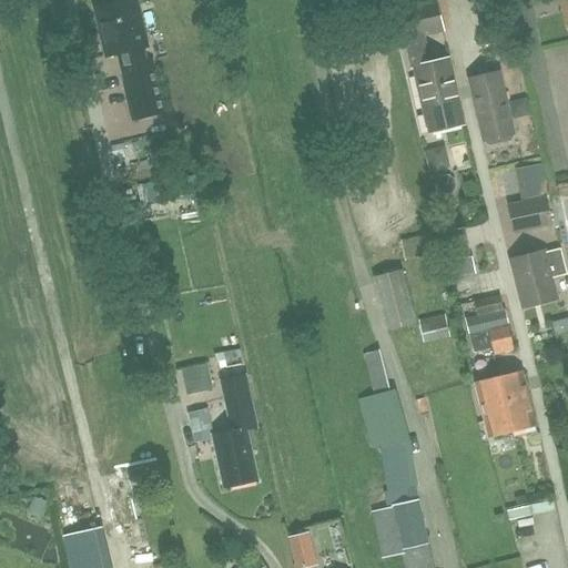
[(146,48),(134,0),(130,0),(97,8),(108,56),(120,53),(137,120),(164,113),(152,61),(145,62),(142,49),(146,48)]
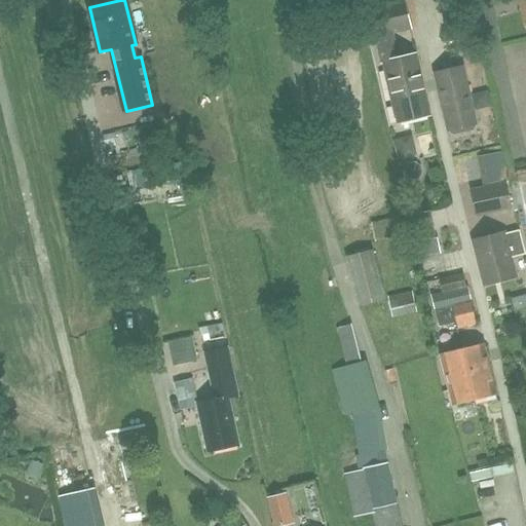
[(416,54),(401,59),(399,59),(393,35),(412,31),(409,16),(406,3),(365,11),(368,26),(370,39),(375,38),(381,64),(384,63),(398,122),(414,118),(430,115),(426,96),(416,54)]
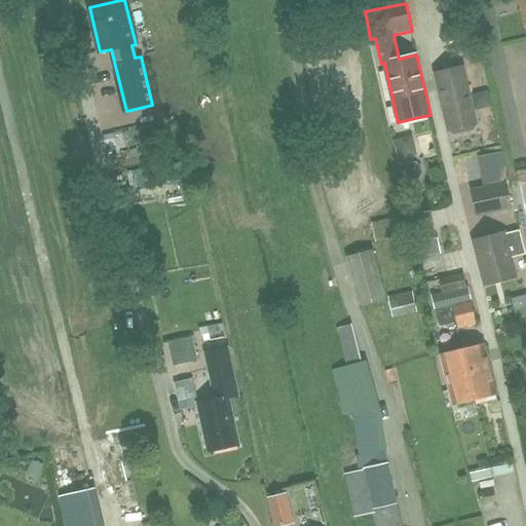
[(475,127),(475,124),(477,123),(463,67),(435,74),(449,134),(453,136),(473,130),(475,127)]
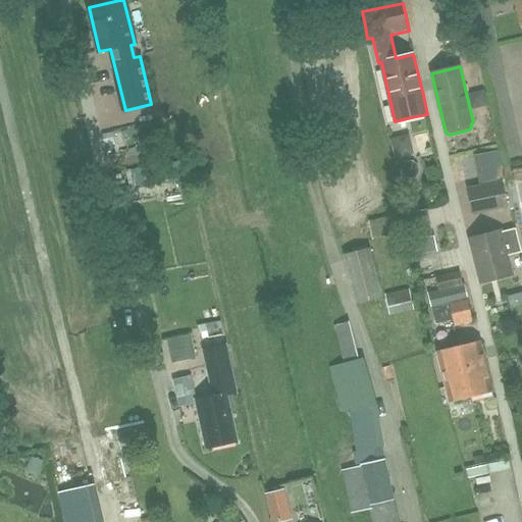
[(184,179),(180,161),(125,171),(128,190),(184,179)]
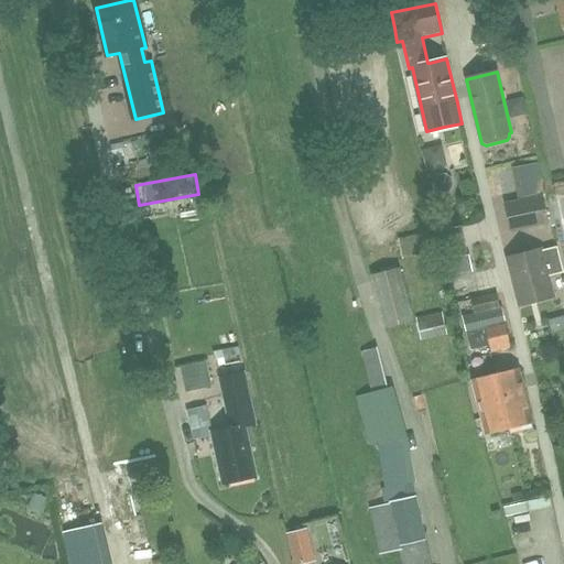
[(505,203),(506,212),(509,230),(548,223),(542,195),(505,203)]
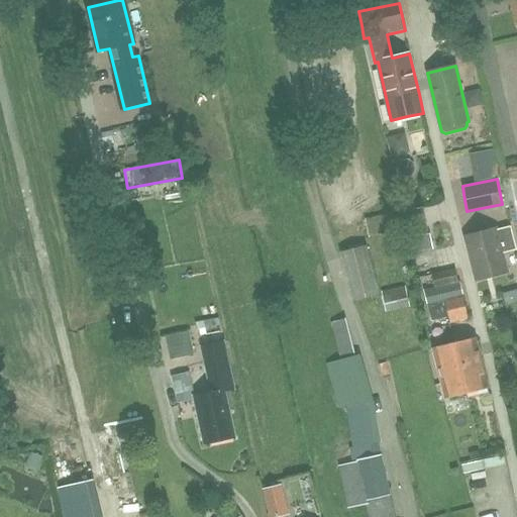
[(502,274),(498,254),(516,249),(510,226),(493,230),(492,222),(467,227),(477,279),(502,274)]
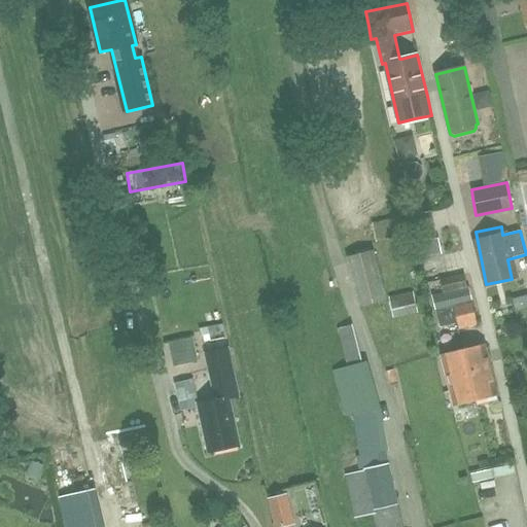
[(417,242),(420,257),(441,254),(437,238),(417,242)]
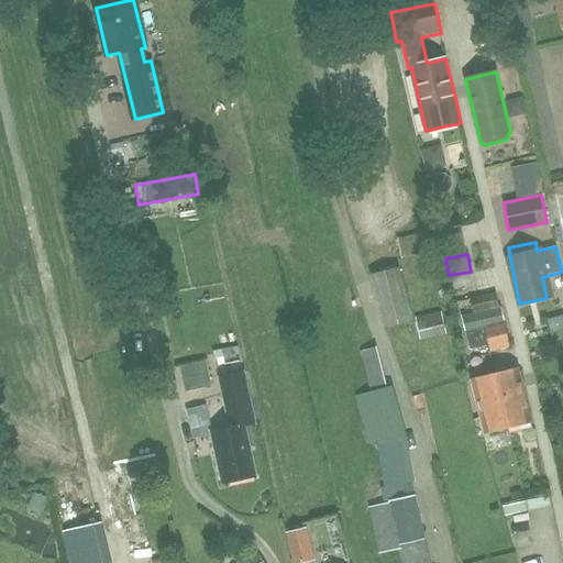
[(383,328),(412,321),(398,267),(370,275),(383,328)]
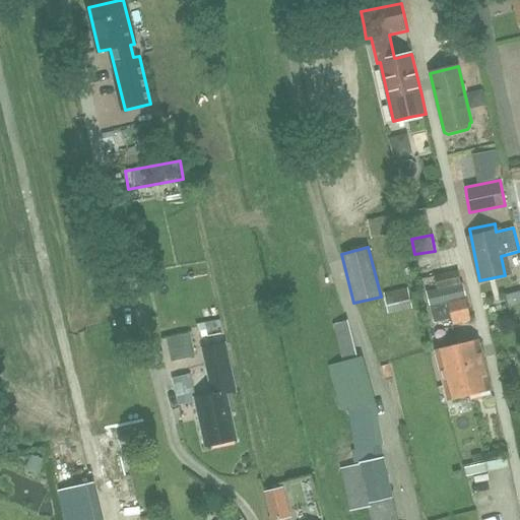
[(462,282),(460,283),(457,269),(434,274),(437,288),(425,291),(435,329),(471,321),(462,282)]
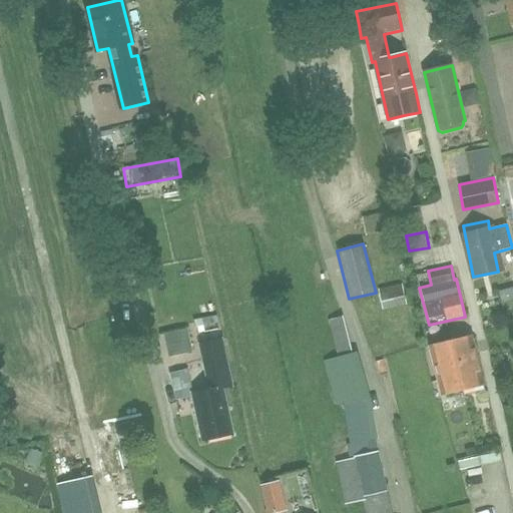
[(402,284),(378,289),(383,310),(407,305),(402,284)]
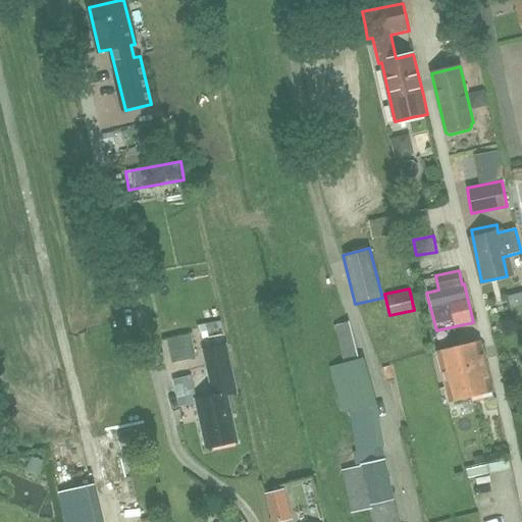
[(349,321),(334,325),(333,325),(344,363),(359,359),(349,321)]
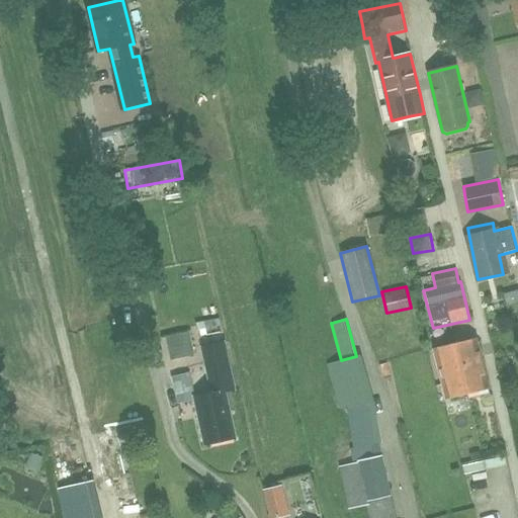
[(489,394),(488,389),(489,389),(477,340),(455,345),(467,394),(476,392),(477,397),(489,394)]
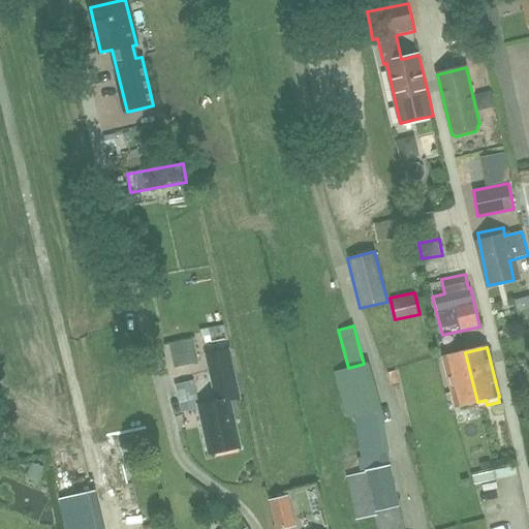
[(240,398),(228,351),(206,356),(216,402),(198,406),(209,454),(241,446),(230,400),(240,398)]
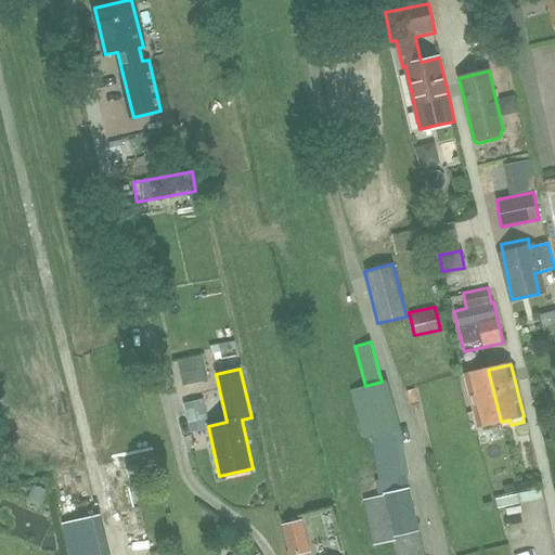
[(477,427),(501,422),(488,370),(464,376),(477,427)]
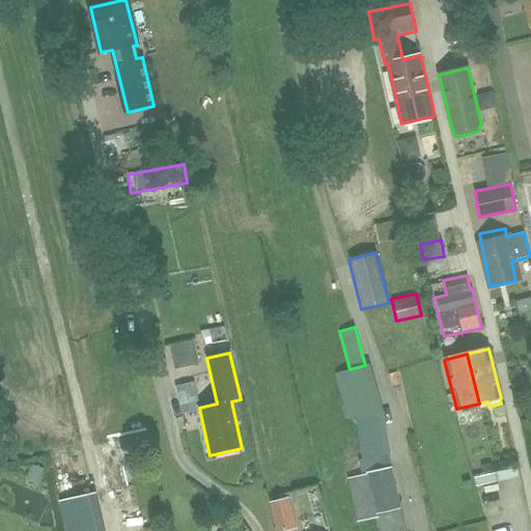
[(193,384),(175,388),(178,406),(197,401),(193,384)]
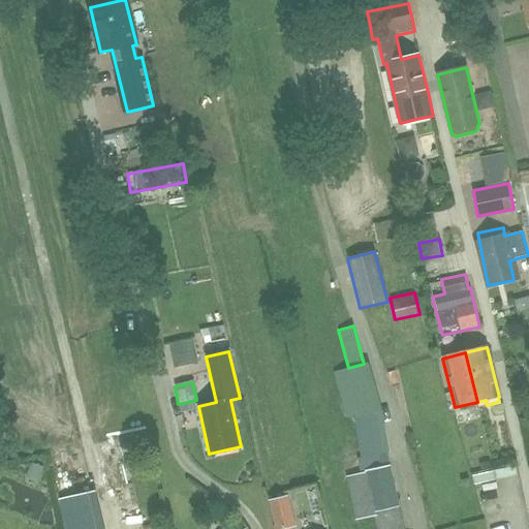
[(376,516),(378,528),(404,528),(391,467),(386,452),(361,457),(358,457),(361,473),(346,476),(355,520),(376,516)]
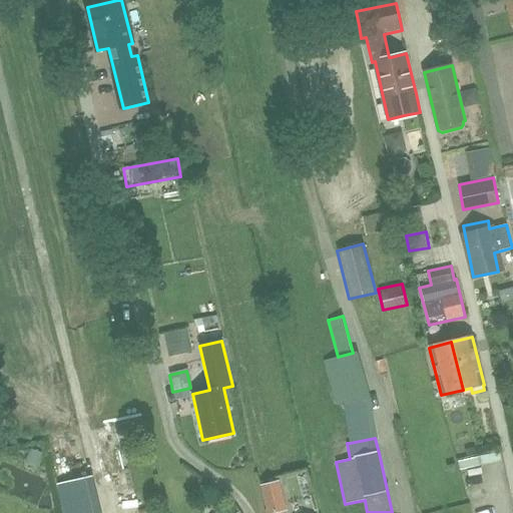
[(67,484),(74,512),(105,512),(96,477),(67,484)]
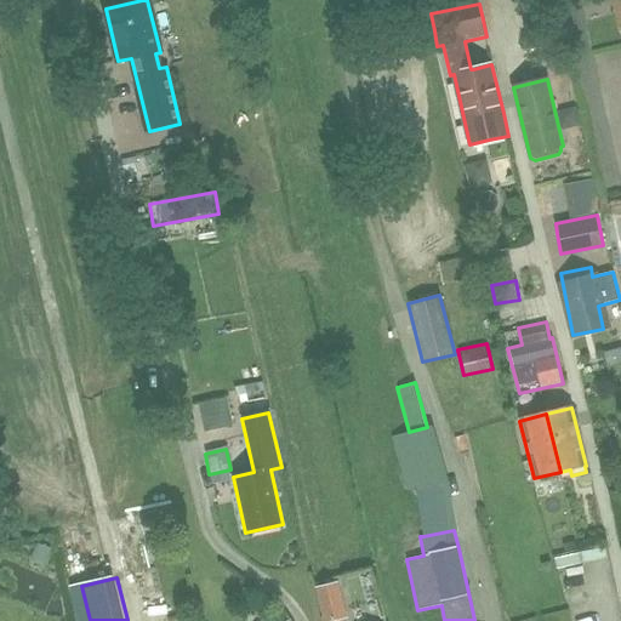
[(337,582),(317,587),(324,620),(329,620),(346,617),(337,582)]
